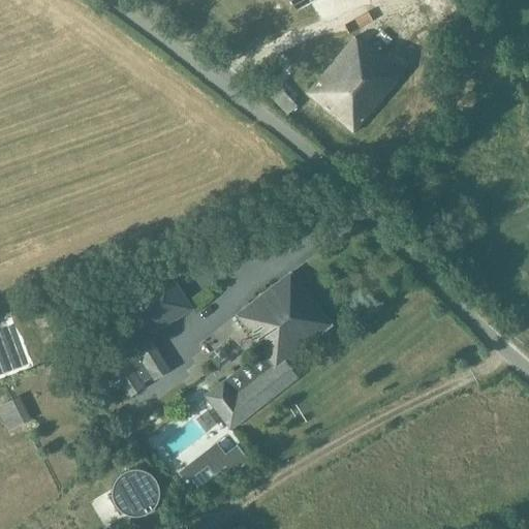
[(288,0),(296,11),(315,0),(288,0)]
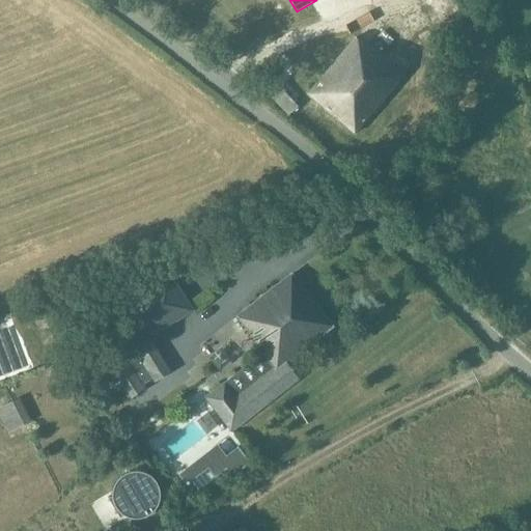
[(308,95),(354,135),(411,67),(392,51),(385,61),(368,47),(367,49),(356,39),(308,95)]
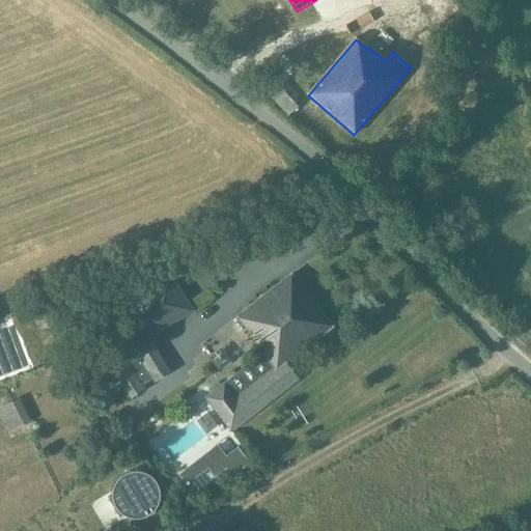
[(130,298),(154,334),(193,311),(169,273),(164,277),(133,296),(130,298)]
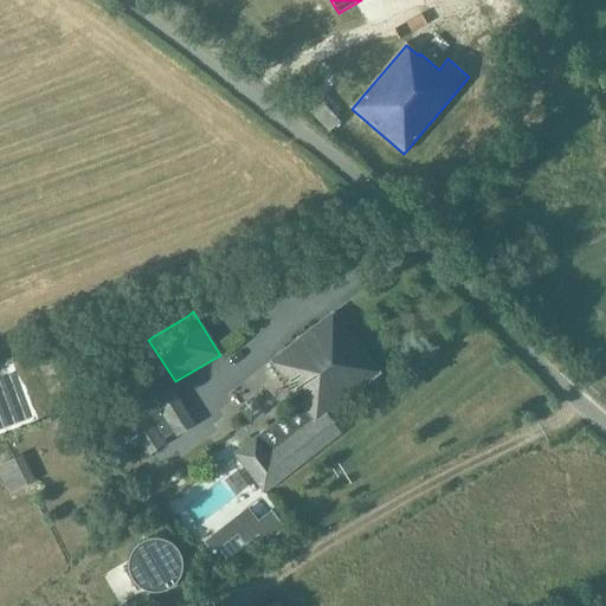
[(341,433),(333,423),(326,414),(378,374),(333,315),(271,362),(285,379),(283,381),(301,404),(234,455),(264,492),(341,433)]
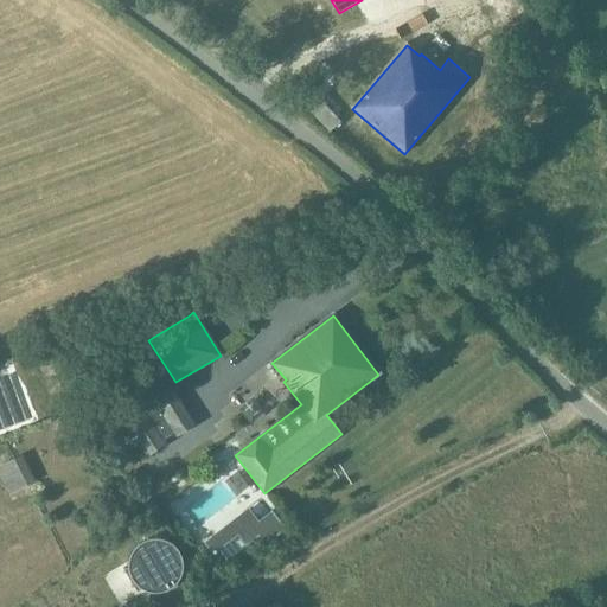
[(163,441),(173,433),(176,436),(195,425),(172,391),(154,402),(155,404),(142,413),(141,410),(122,423),(146,455),(165,443),(163,441)]
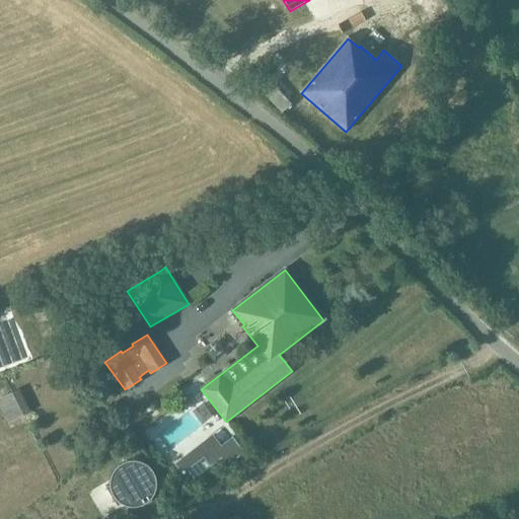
[(0,400),(0,409),(7,423),(25,414),(15,393),(0,400)]
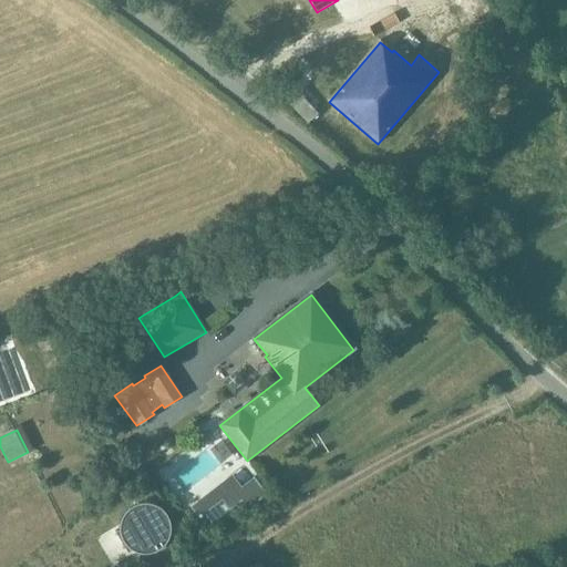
[(251,487),(257,496),(264,492),(257,483),(251,487)]
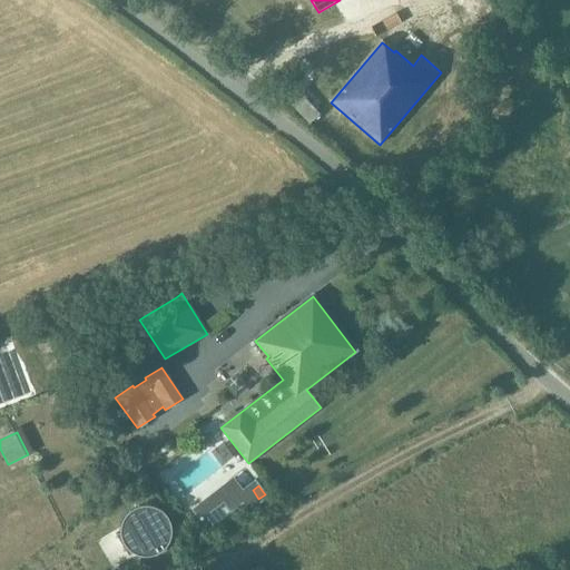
[(243,497),(249,505),(255,501),(248,493),(243,497)]
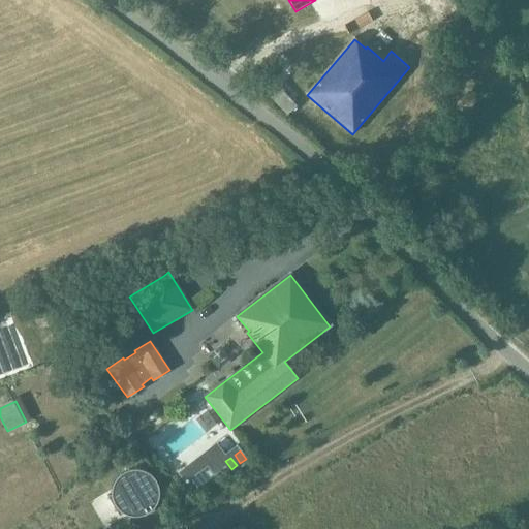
[(133,471),(132,471),(131,472),(130,472),(128,472),(127,472),(126,473),(125,474),(124,474),(122,475),(121,476),(120,477),(119,478),(118,479),(117,480),(116,481),(115,483),(115,485),(114,486),(114,488),(113,489),(113,491),(113,492),(113,494),(113,495),(113,497),(113,498),(113,499),(114,501),(114,502),(114,503),(115,504),(116,505),(116,506),(117,507),(118,508),(118,509),(119,510),(120,511),(121,512),(122,514),(124,514),(125,515),(126,515),(127,516),(129,516),(130,517),(132,517),(133,517),(135,517),(136,517),(138,517),(139,517),(142,516),(143,516),(145,515),(146,514),(147,514),(149,512),(150,511),(151,510),(152,509),(153,508),(153,507),(154,506),(155,505),(155,504),(156,503),(156,502),(157,501),(157,499),(157,498),(157,497),(157,496),(157,494),(157,493),(157,491),(157,490),(157,488),(156,487),(156,486),(155,484),(154,483),(154,481),(153,479),(152,478),(151,477),(149,476),(148,475),(147,474),(146,474),(144,473),(143,473),(142,472),(139,472),(138,471),(137,471),(135,471),(134,471),(133,471)]
